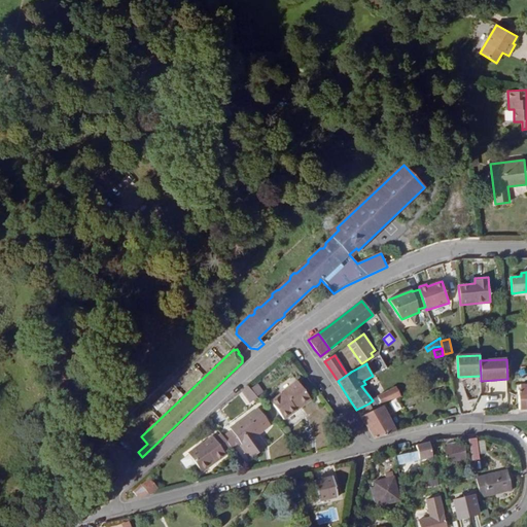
[(311,400),(297,382),(271,401),(284,420),(311,400)]
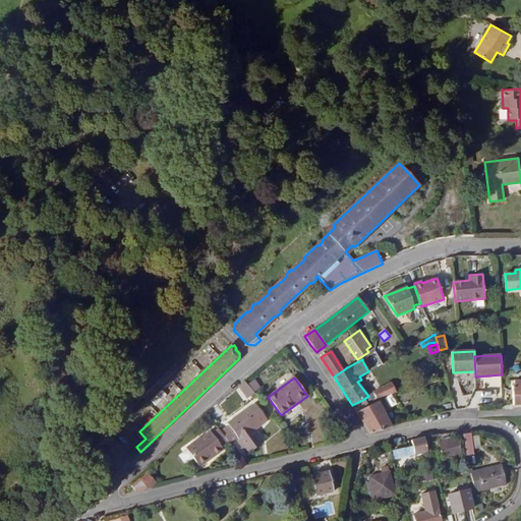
[(261,388),(254,381),(249,384),(255,392),(261,388)]
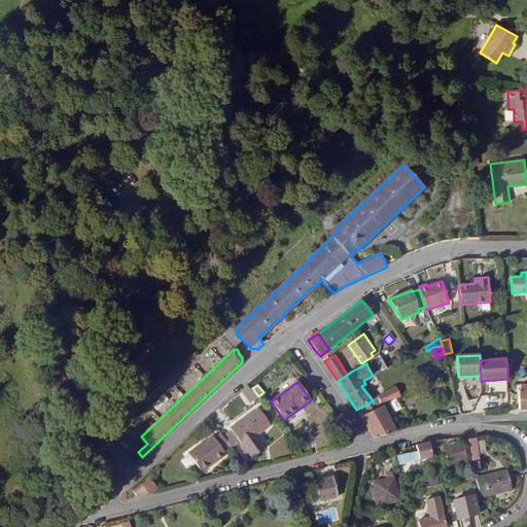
[(526,385),(520,385),(520,391),(518,391),(519,410),(526,409),(526,385)]
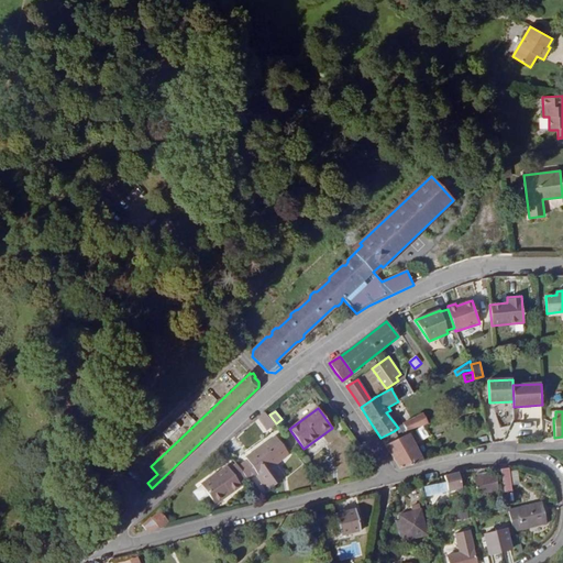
[(275,424),(265,412),(258,418),(267,430),(275,424)]
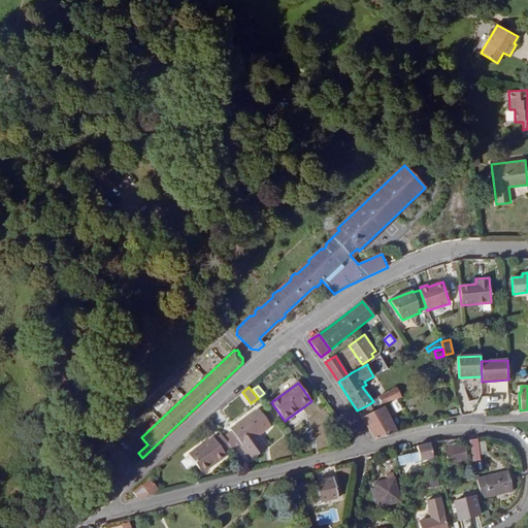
[(382,404),(402,398),(397,388),(378,398),(382,404)]
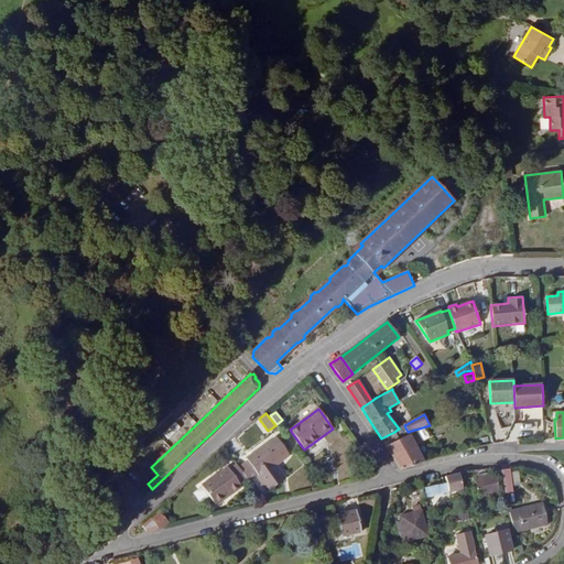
[(510,423),(510,437),(539,436),(538,422),(510,423)]
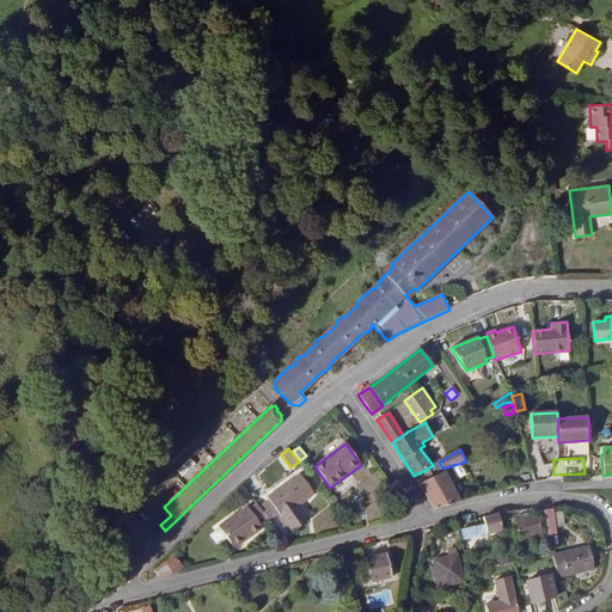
[(428,469),(414,476),(426,494),(436,510),(460,501),(445,472),(433,477),(428,469)]
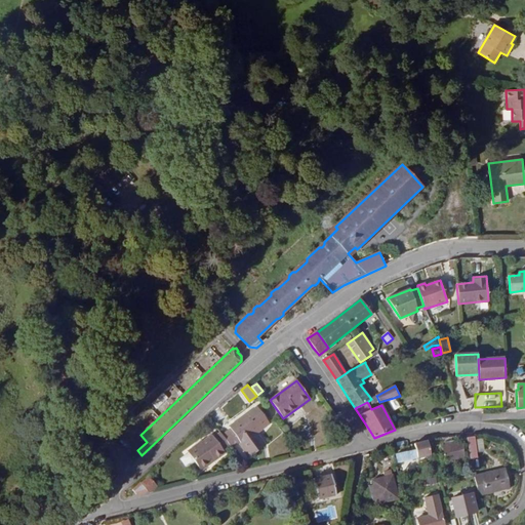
[(266,446),(256,434),(270,423),(257,407),(230,427),(231,430),(223,436),(230,445),(232,447),(240,442),(250,456),(266,446)]
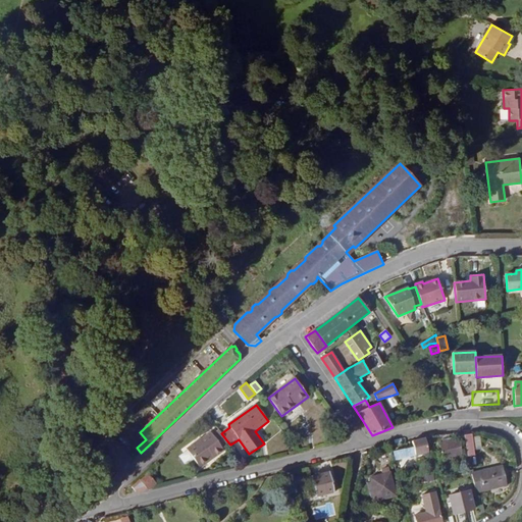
[(213,457),(213,458),(224,451),(221,448),(228,442),(221,433),(219,431),(213,435),(211,432),(187,450),(188,451),(194,459),(199,466),(213,457)]
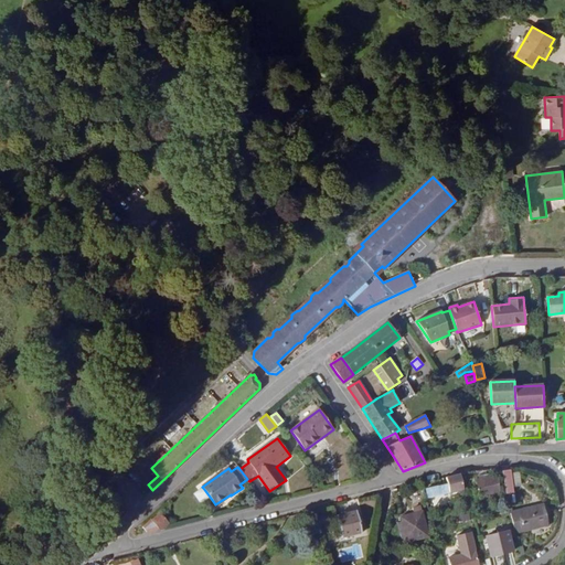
[(511,473),(511,470),(502,471),(505,490),(507,494),(513,492),(513,487),(511,473)]
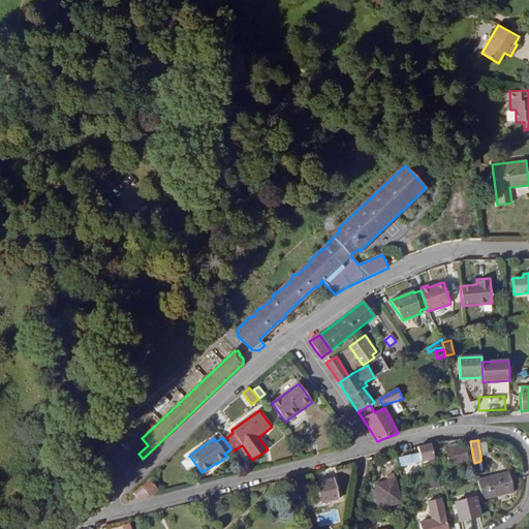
[(464,446),(446,450),(444,441),(433,444),(437,462),(448,459),(449,465),(468,461),(464,446)]
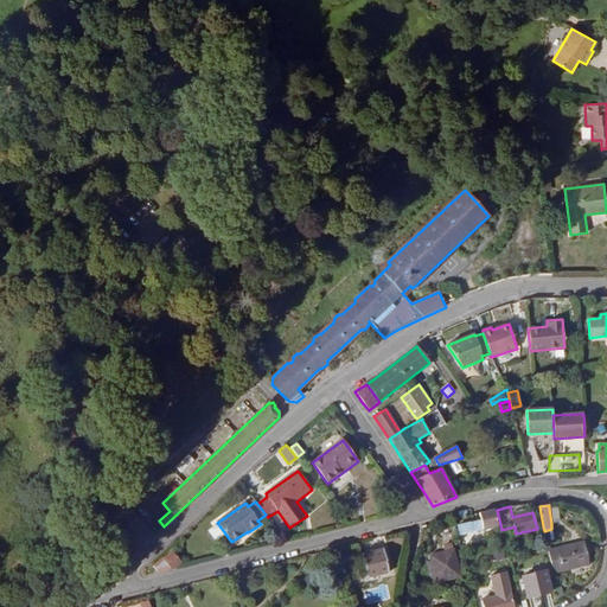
[(498,526),(494,510),(479,513),(480,521),(477,522),(458,526),(460,535),(498,526)]
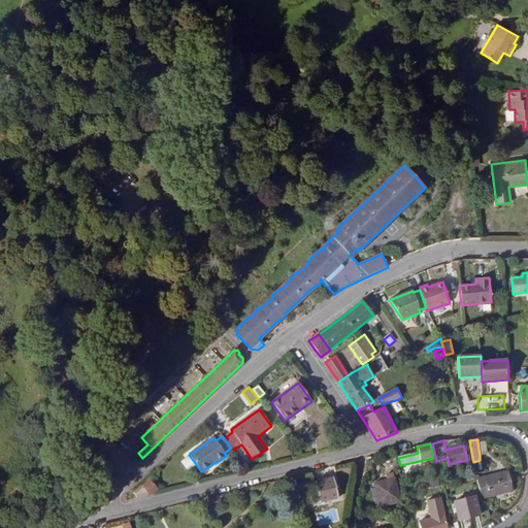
[(196,464),(190,456),(182,461),(188,470),(196,464)]
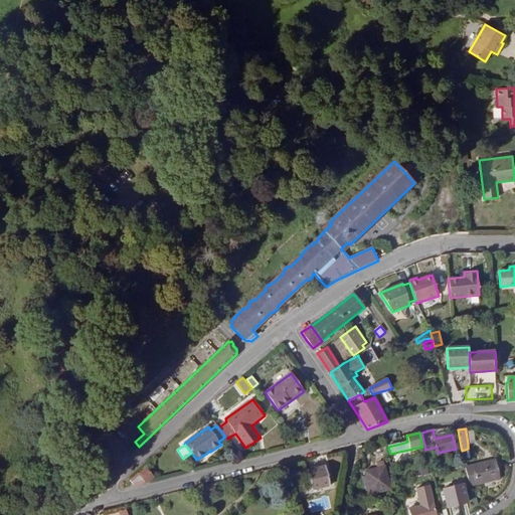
[(500,479),(495,460),(466,468),(471,486),(500,479)]
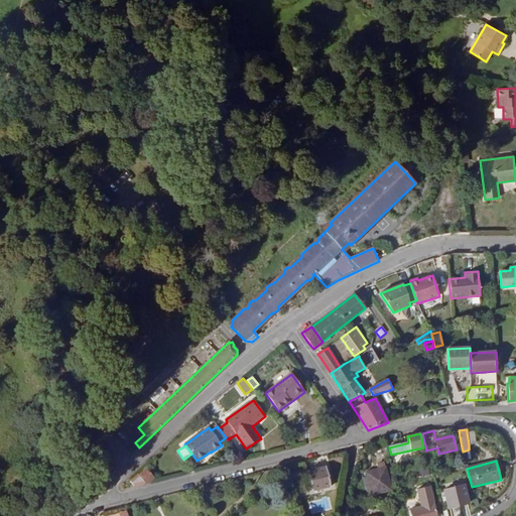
[(331,487),(326,467),(307,471),(312,492),(331,487)]
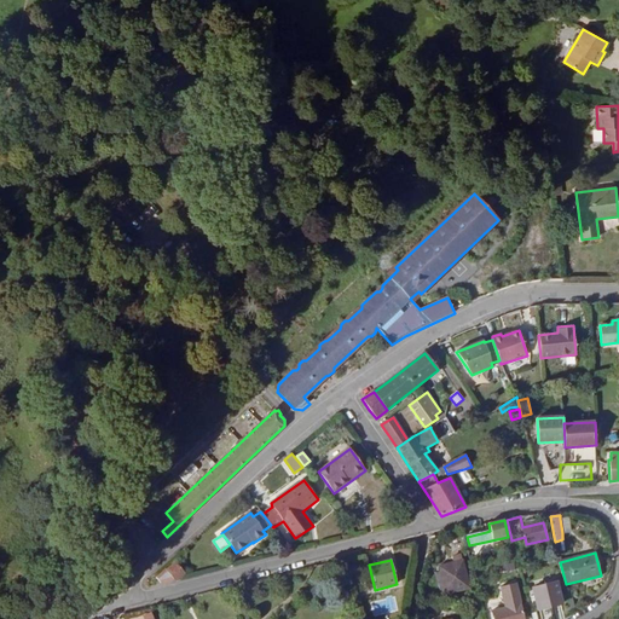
[(435,573),(441,596),(469,588),(462,561),(439,567),(440,572),(435,573)]
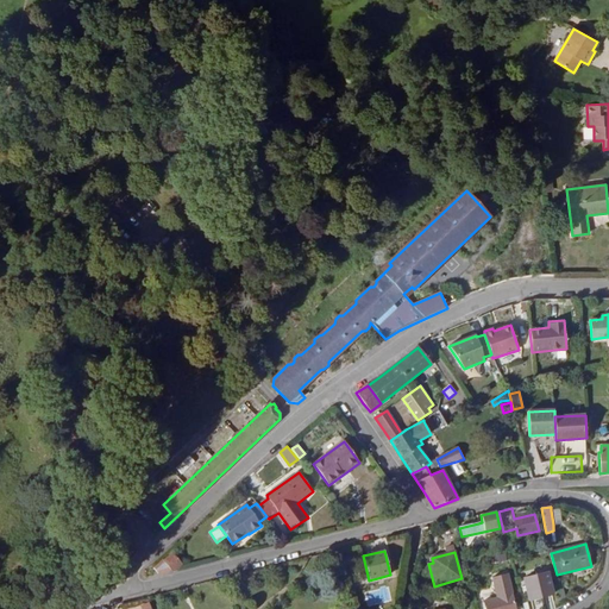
[(182,564),(173,553),(164,562),(163,559),(154,569),(158,573),(171,571),(173,572),(174,571),(182,564)]
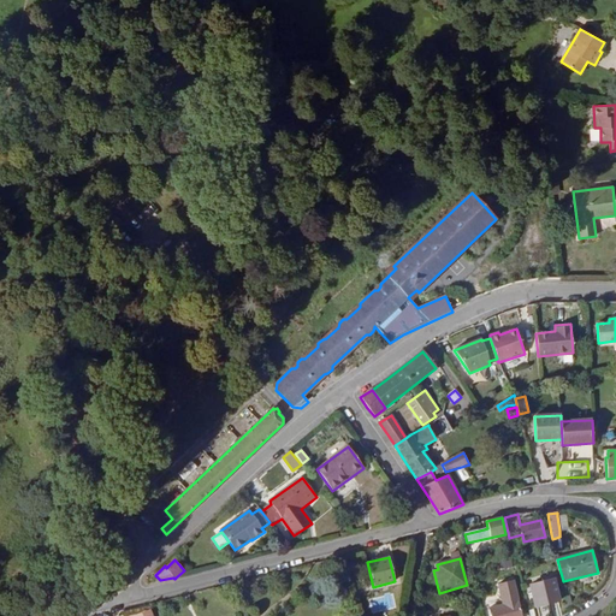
[(560,602),(554,579),(529,586),(535,608),(560,602)]
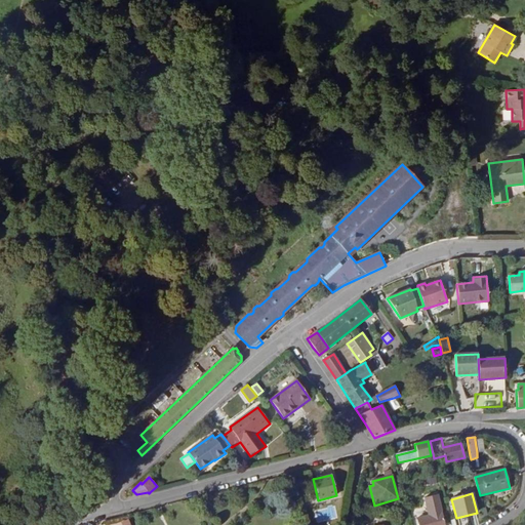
[(444,524),(437,495),(425,498),(429,516),(416,519),(418,524),(444,524)]
